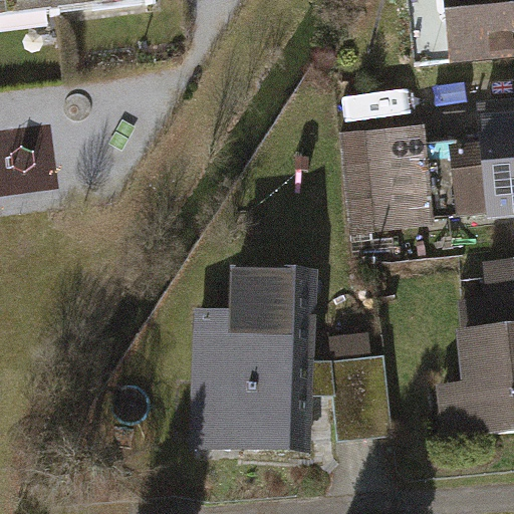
[(0,0),(0,25),(167,3),(166,0),(0,0)]
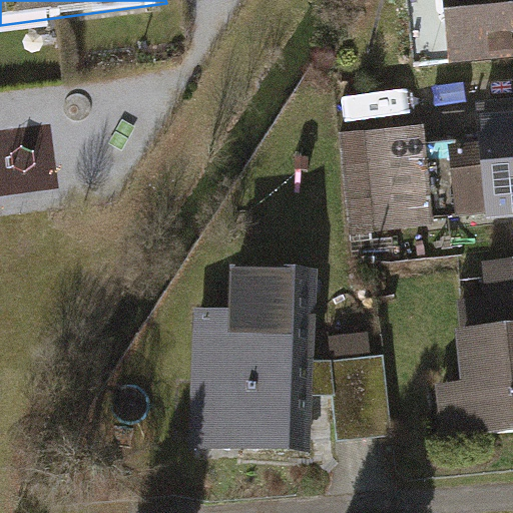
[(512,0),(405,0),(413,64),(512,52),(512,0)]
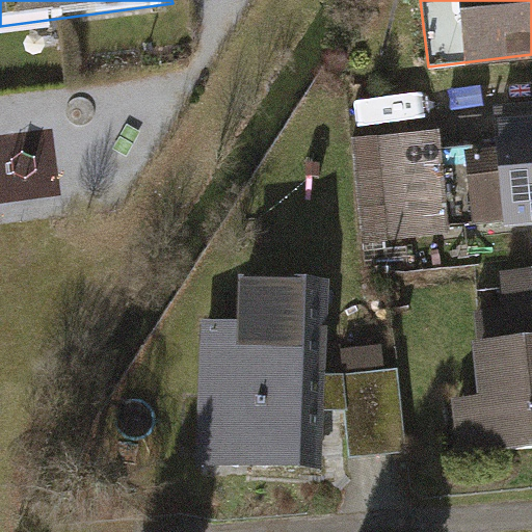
[(531,99),(494,103),(501,169),(468,174),(474,225),(531,219),(531,99)]
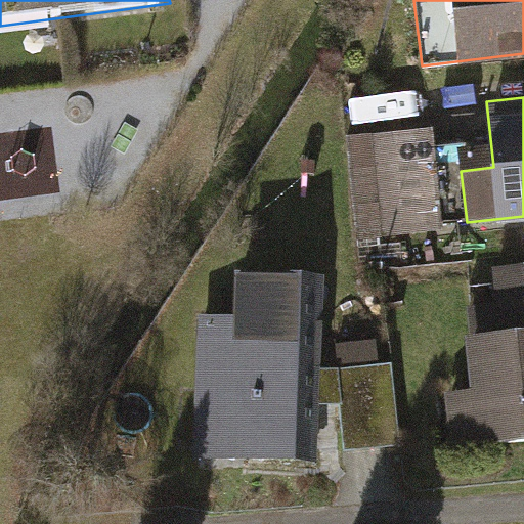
[(433,128),(347,138),(358,236),(444,226),(433,128)]
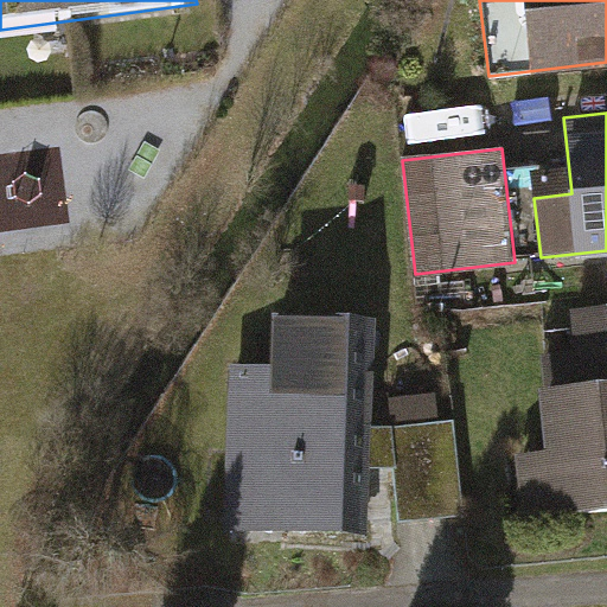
[(371,315),(281,314),(281,364),(232,364),(229,528),(368,530),(371,315)]
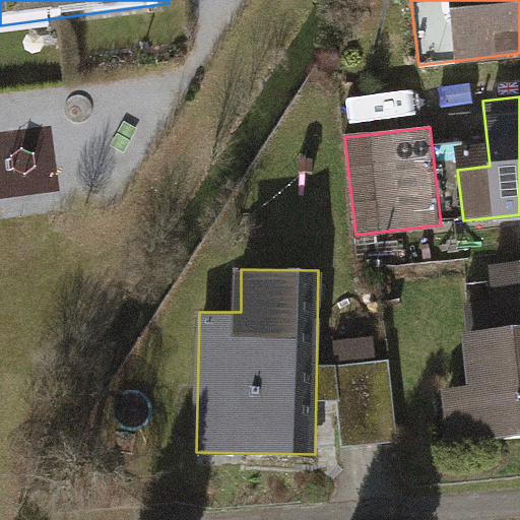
[(470,344),(463,344),(468,394),(442,397),(447,454),(519,447),(519,269),(491,273),(495,308),(467,311),(470,344)]
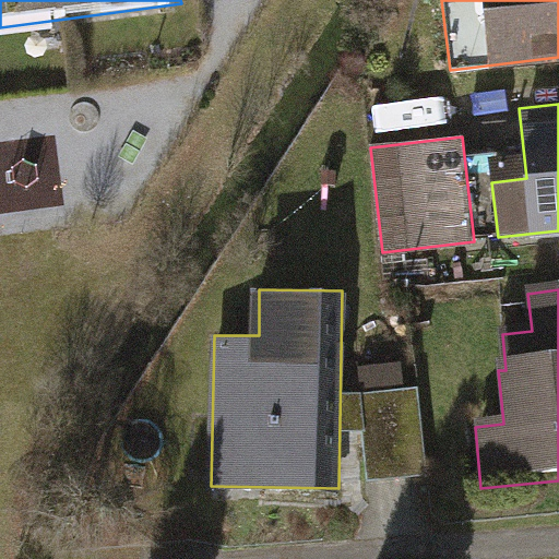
[(358,365),(360,393),(405,389),(403,360),(358,365)]
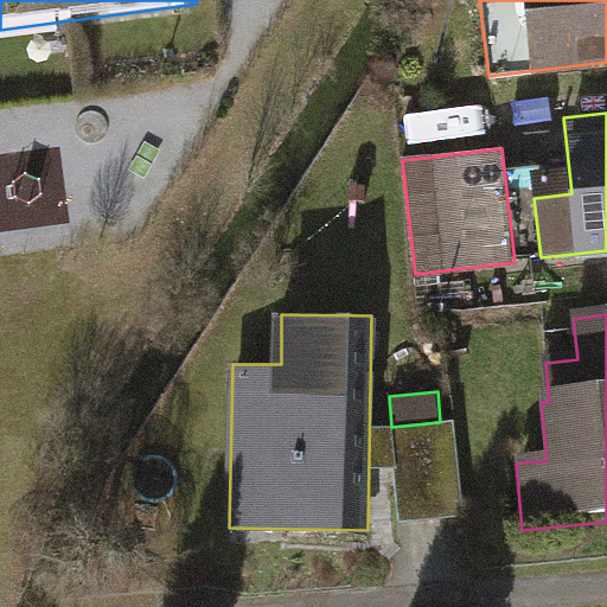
[(391,427),(400,518),(461,512),(453,421),(440,422),(391,427)]
